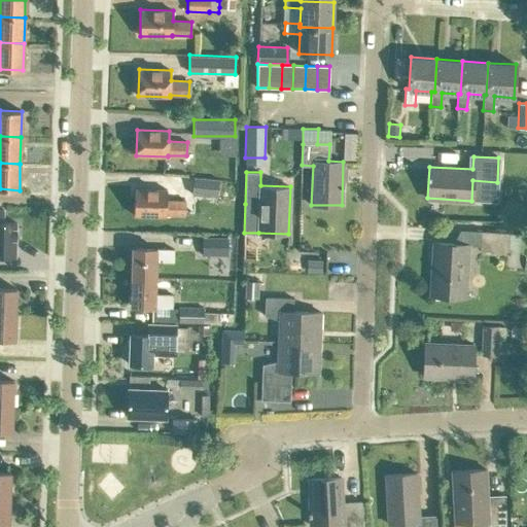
[(215,196),(216,179),(192,177),(191,194),(215,196)]
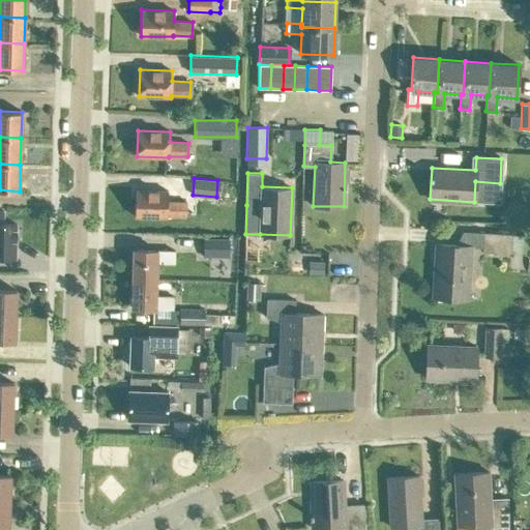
[(167,216),(167,215),(185,216),(186,202),(168,201),(168,190),(135,190),(134,216),(167,216)]
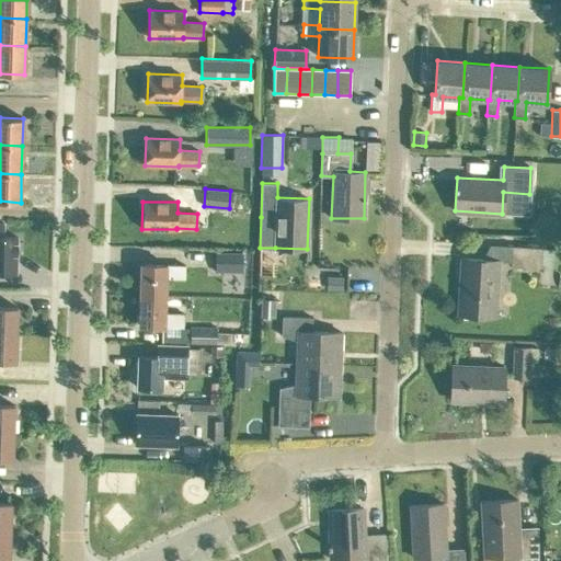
[(3,221),(0,220),(0,271),(16,272),(18,237),(3,237),(3,221)]
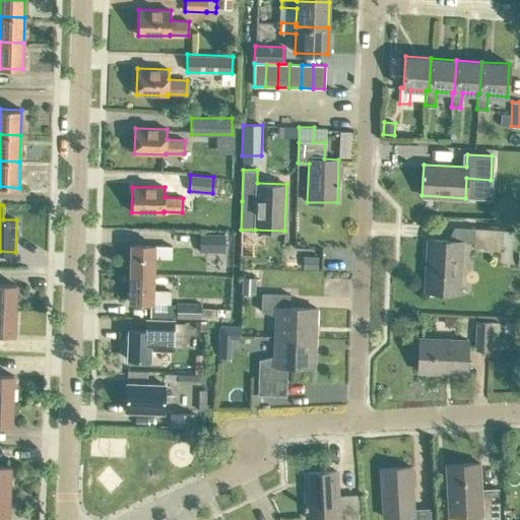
[(454,226),(447,240),(428,239),(425,291),(458,294),(461,241),(466,241),(466,242),(473,243),(472,247),(501,249),(501,248),(516,249),(517,232),(501,231),(501,230),(454,226)]
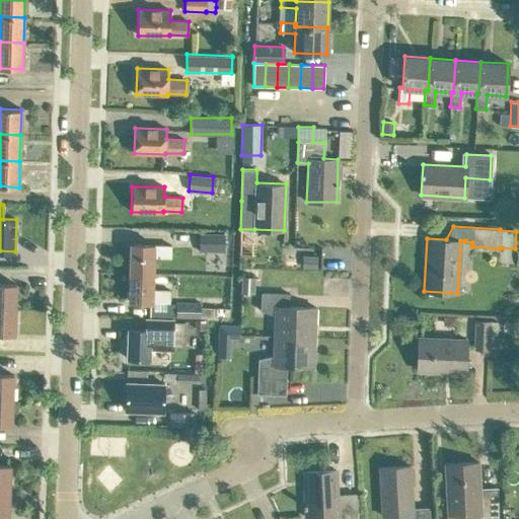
[(199,233),(199,250),(223,251),(223,233),(199,233)]
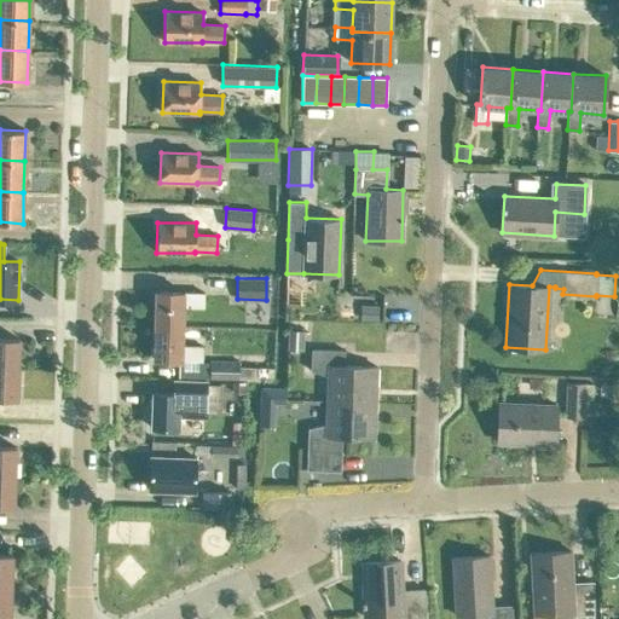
[(155,325),(183,327),(184,306),(203,307),(204,293),(156,291),(155,325)]
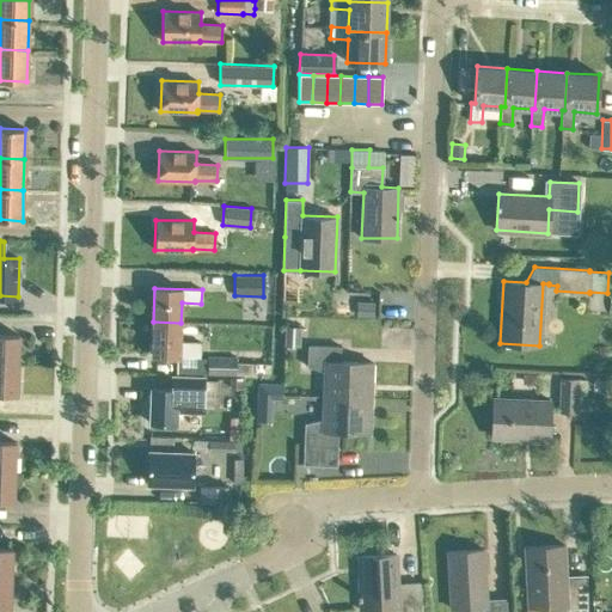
[(359,318),(375,318),(375,301),(359,301),(359,318)]
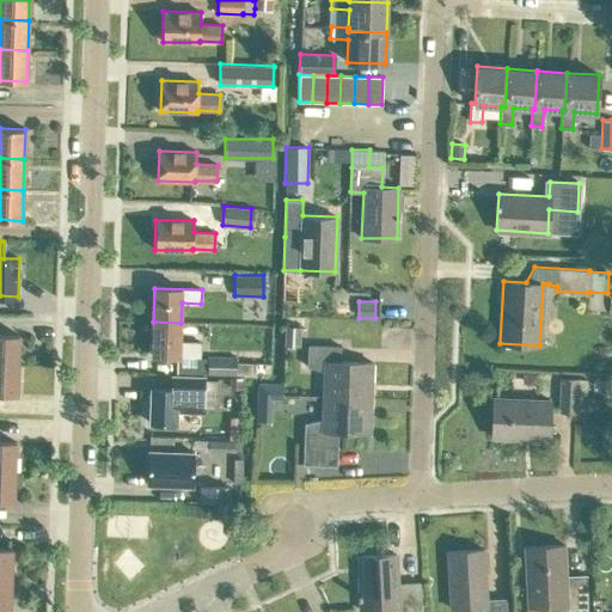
[(181,323),(153,322),(152,355),(200,356),(200,343),(181,342),(181,323)]
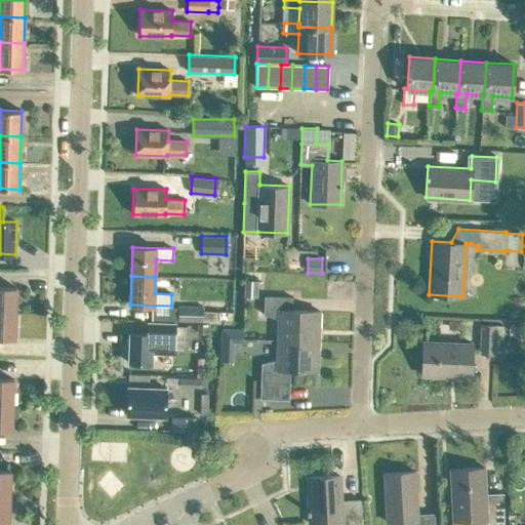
[(244,279),(243,296),(257,297),(258,280),(244,279)]
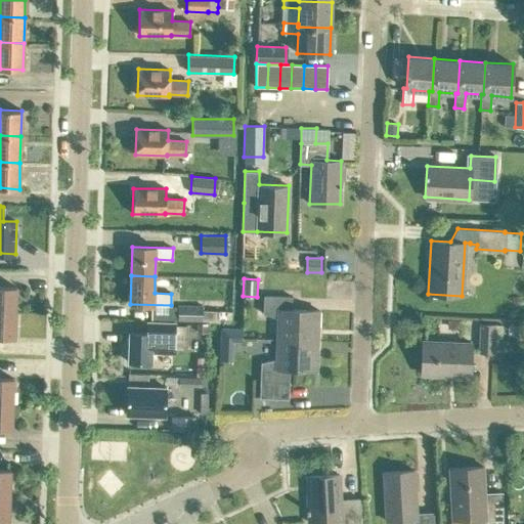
[(0,311),(15,312),(16,287),(0,286),(0,311)]
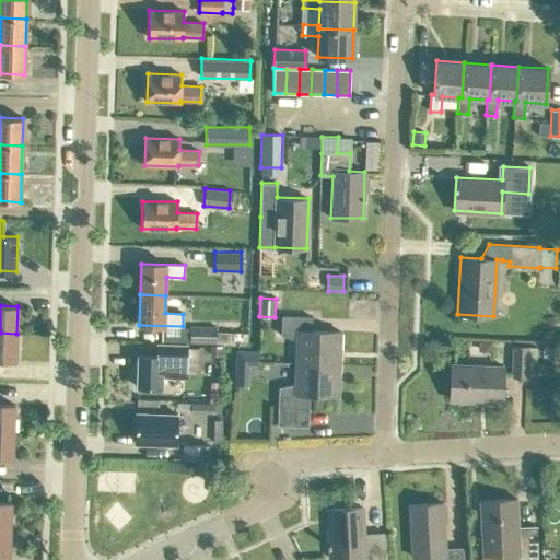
[(295,362),(339,363),(340,331),(312,330),(312,316),(281,315),(280,335),(296,339),(295,362)]
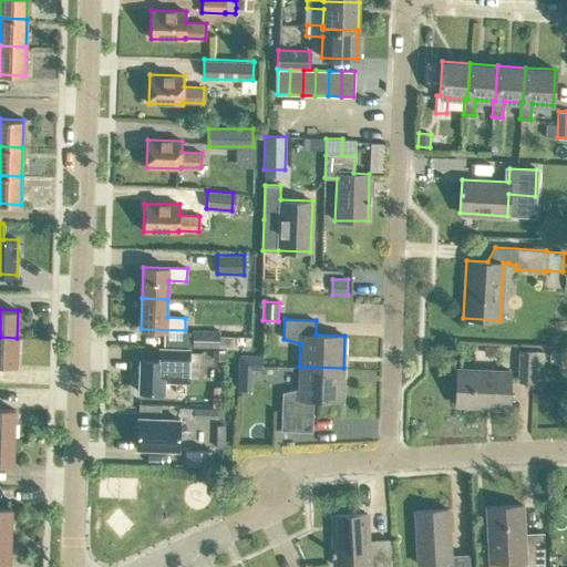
[(192,329),(192,347),(236,348),(236,347),(251,347),(251,336),(218,336),(218,330),(192,329)]
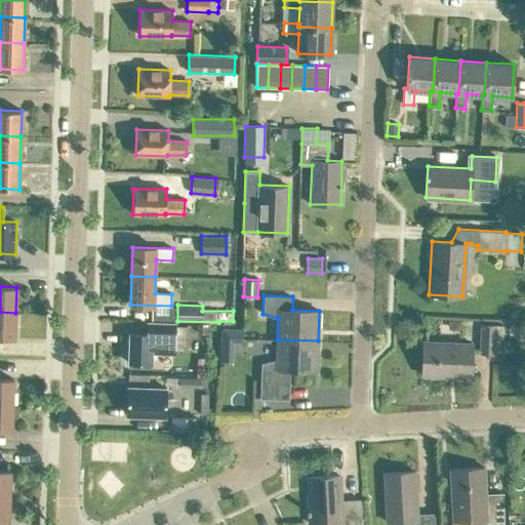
[(15,313),(0,312),(0,336),(14,337),(15,313)]
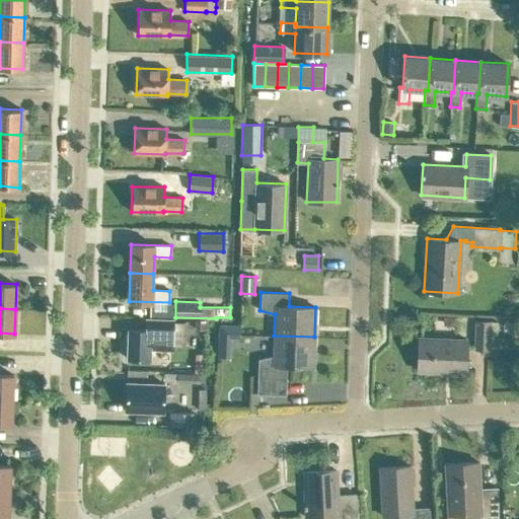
[(128,328),(127,358),(149,359),(149,348),(164,349),(172,349),(172,347),(173,318),(145,318),(145,329),(128,328)]
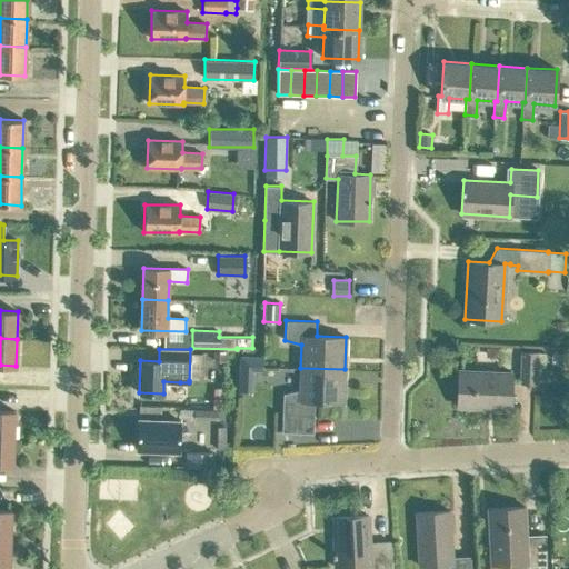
[(228,350),(213,350),(213,360),(227,360),(228,350)]
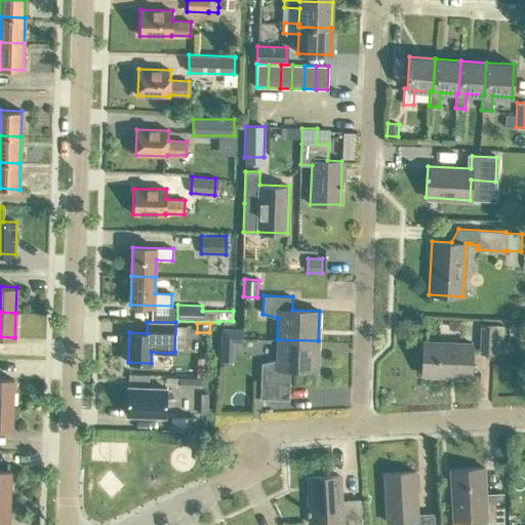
[(479,354),(495,355),(495,346),(502,347),(503,325),(497,325),(497,324),(480,323),(479,354)]
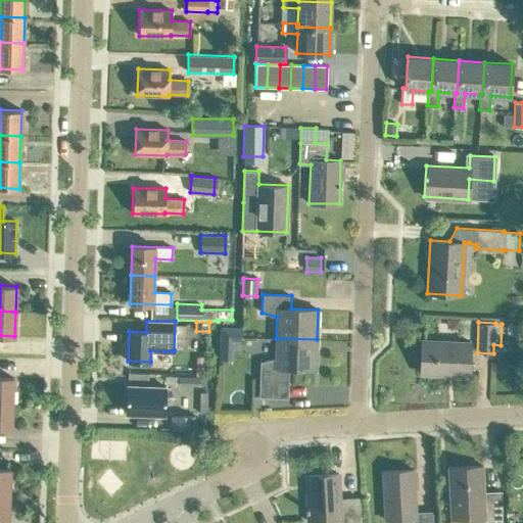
[(317,339),(276,338),(275,358),(260,362),(258,396),(287,397),(288,368),(316,369),(317,339)]
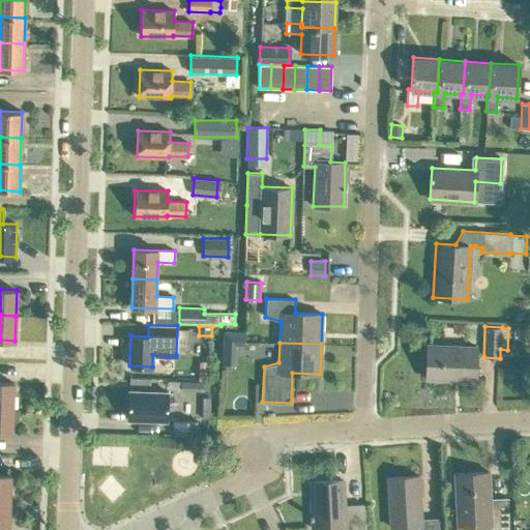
[(222,363),(235,364),(236,344),(223,344),(222,363)]
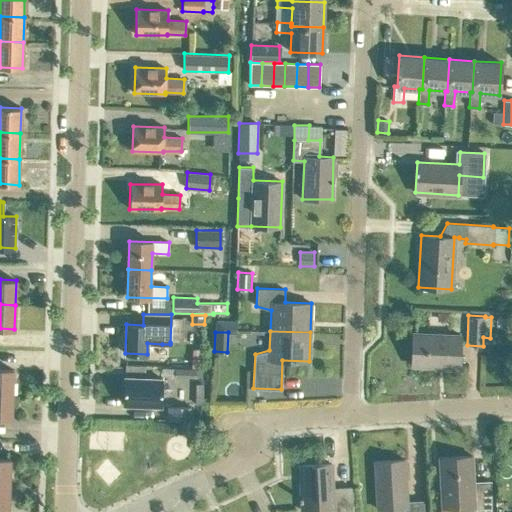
[(443,366),(443,368),(459,369),(460,335),(412,333),(411,365),(443,366)]
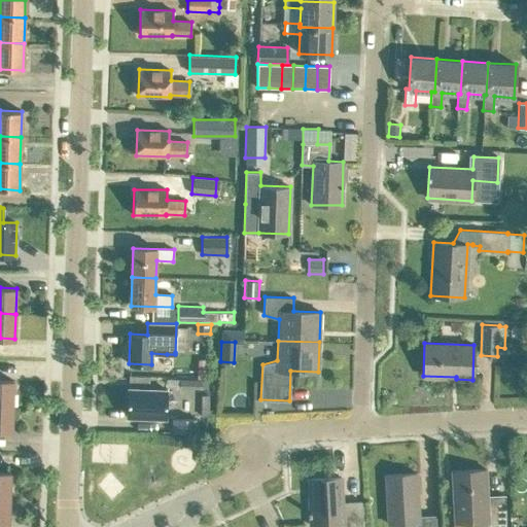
[(198,377),(207,377),(207,359),(198,359),(198,377)]
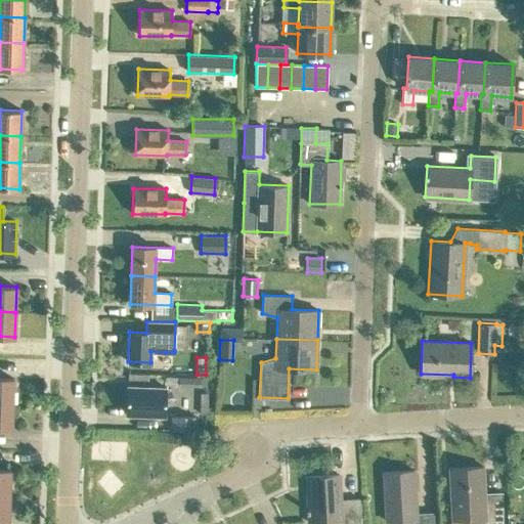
[(134,369),(133,380),(151,382),(153,372),(134,369)]
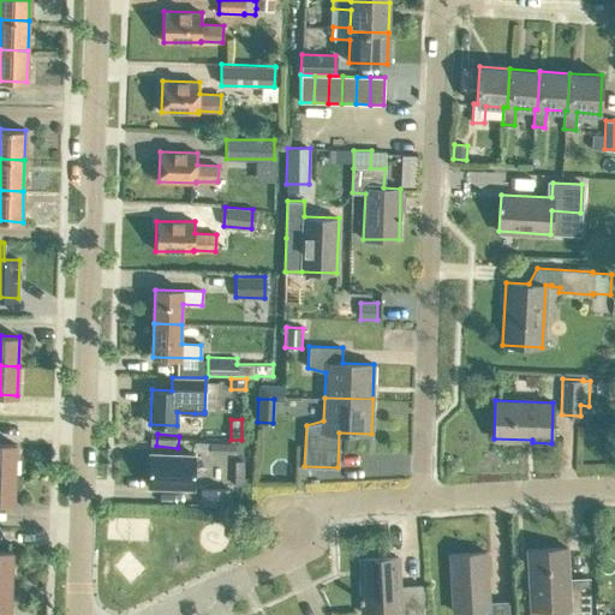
[(234,453),(234,442),(210,441),(209,453),(234,453)]
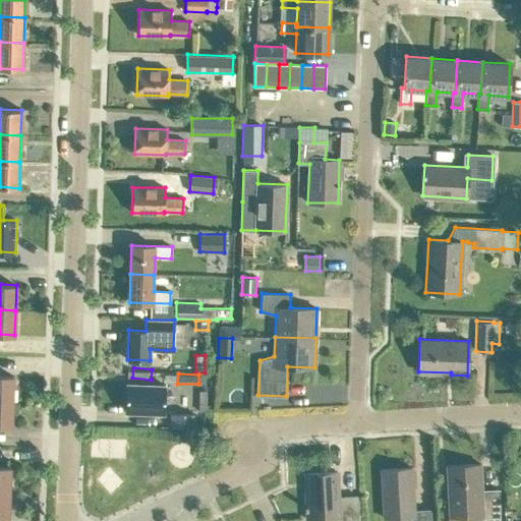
[(0,400),(12,401),(13,375),(0,374),(0,400)]
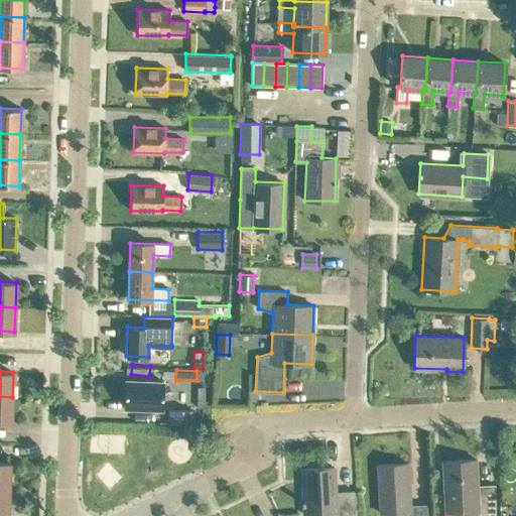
[(125,380),(124,408),(162,409),(163,381),(125,380)]
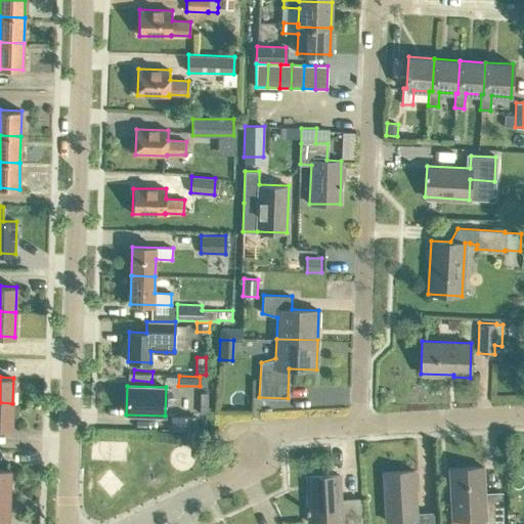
[(0,428),(11,428),(12,403),(0,402),(0,428)]
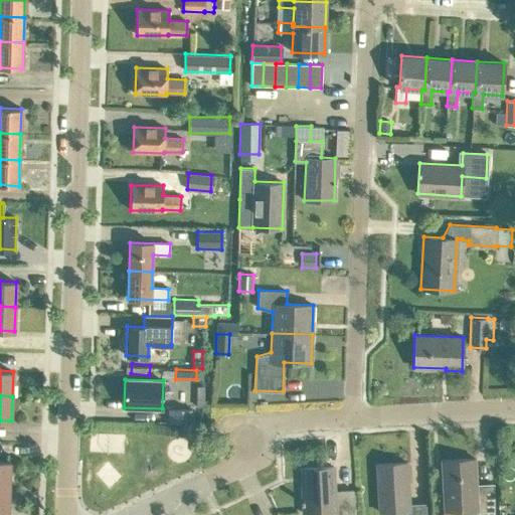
[(193,422),(193,409),(168,408),(167,422),(193,422)]
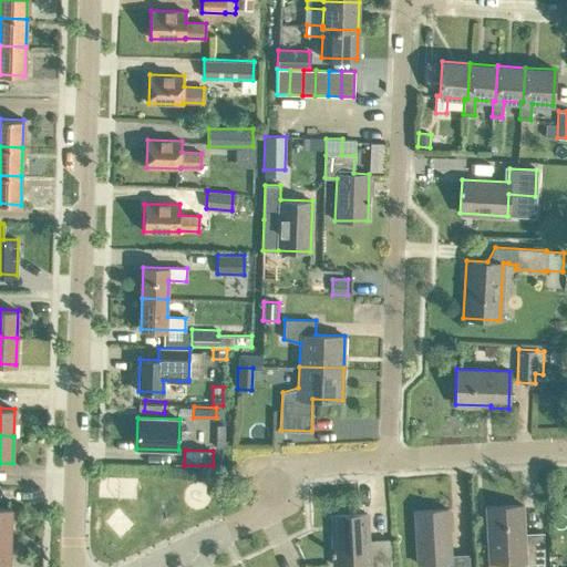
[(544,566),(543,532),(524,532),(523,504),(486,506),(488,564),(490,564),(488,566),(509,566),(509,563),(518,562),(518,566),(544,566)]
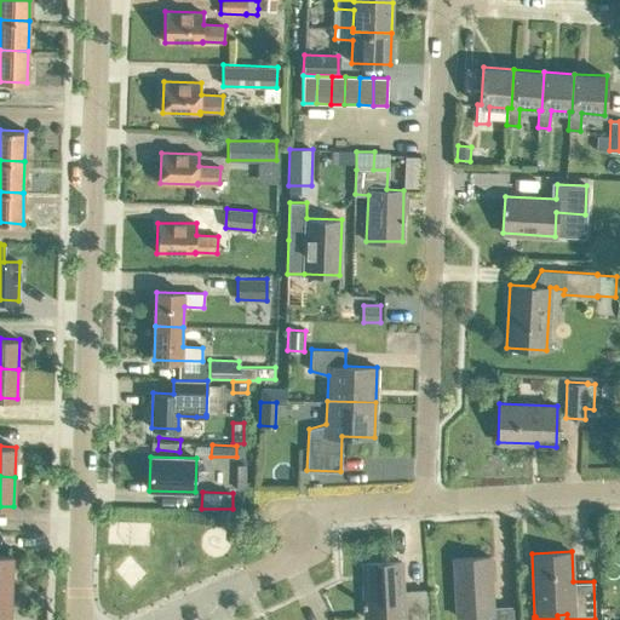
[(0,584),(11,585),(12,555),(0,554),(0,584)]
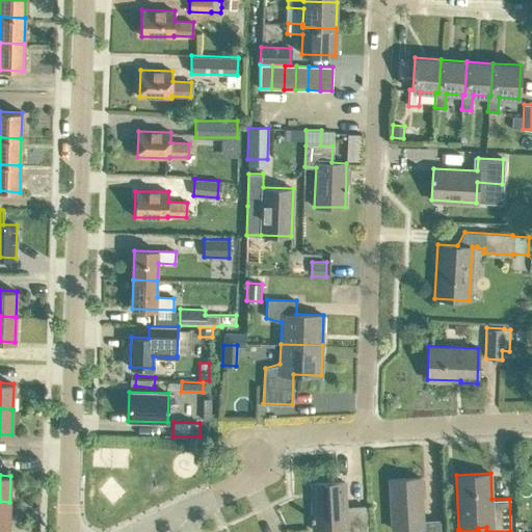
[(389,479),(392,529),(419,527),(419,531),(440,531),(440,520),(423,521),(420,477),(389,479)]
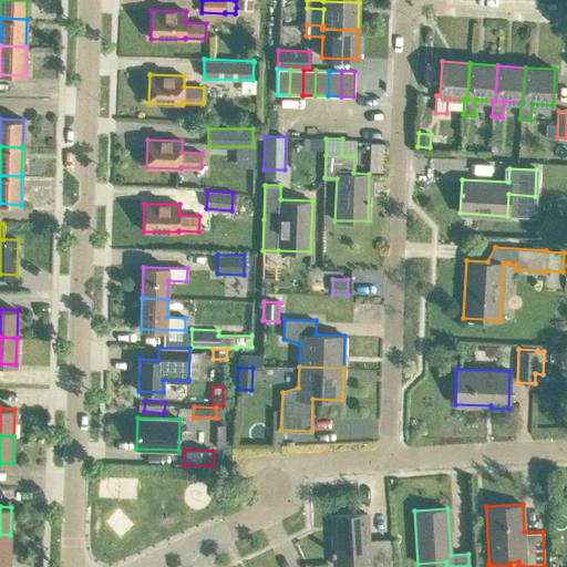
[(389,566),(388,543),(368,544),(367,513),(333,515),(334,536),(332,536),(333,565),(374,563),(374,566),(389,566)]
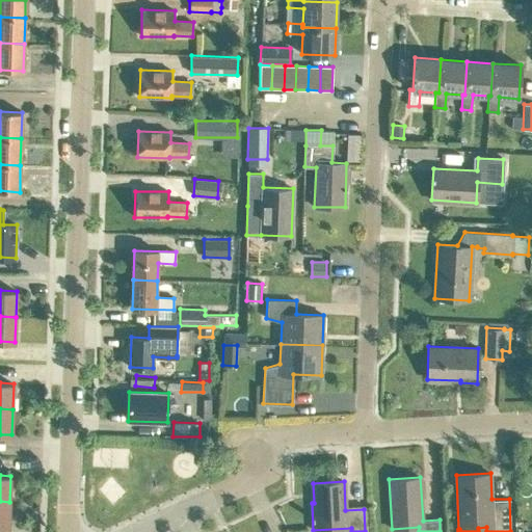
[(9,502),(0,501),(0,527),(8,527),(9,502)]
